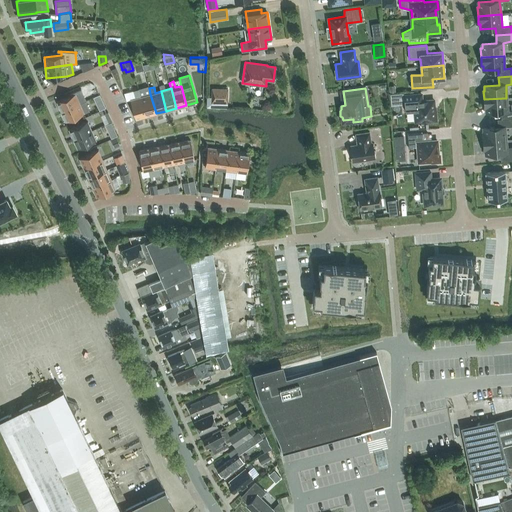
[(72,95),(57,102),(61,111),(80,103),(85,101),(80,89),(71,93),(72,95)]
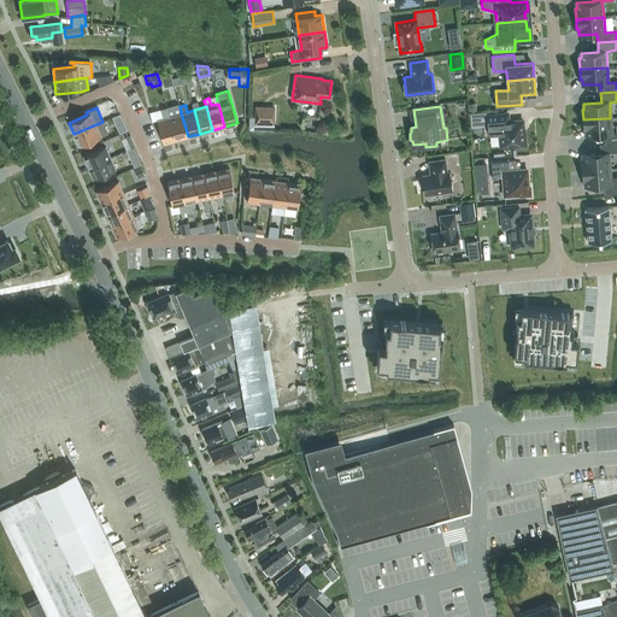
[(163,144),(176,140),(169,117),(170,117),(166,107),(162,110),(164,118),(157,121),(163,144)]
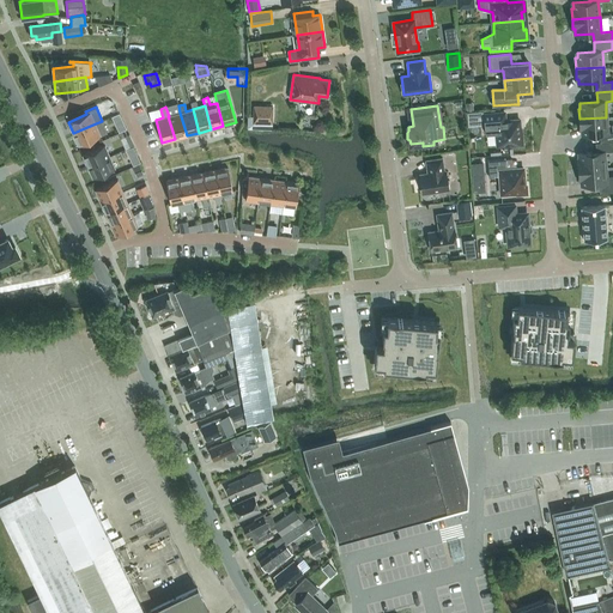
[(180,113),(169,116),(168,116),(175,139),(187,135),(180,113)]
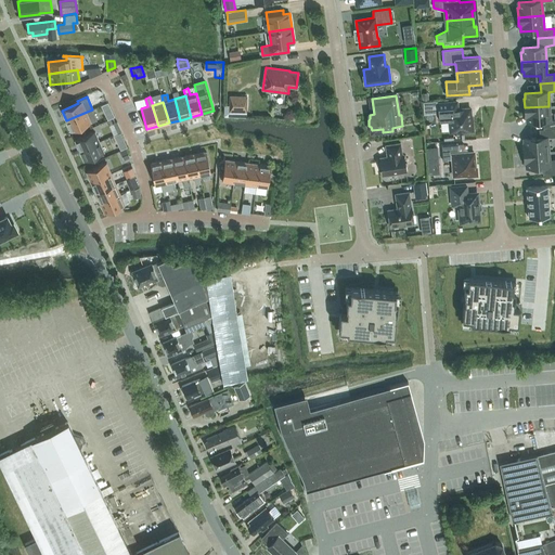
[(228,116),(244,117),(244,112),(246,112),(247,104),(229,102),(228,116)]
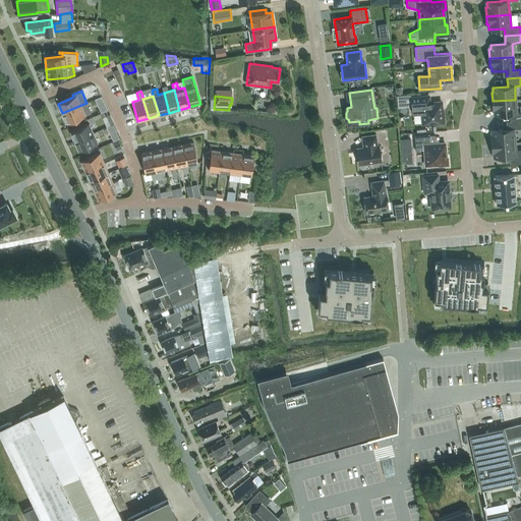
[(412,113),(421,112),(422,123),(435,122),(436,124),(445,123),(444,114),(443,114),(442,102),(429,103),(428,96),(411,97),(412,113)]
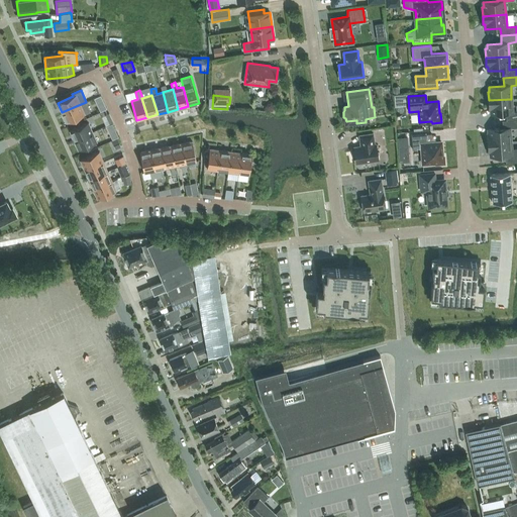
[(491,109),(491,114),(506,113),(506,120),(516,119),(516,111),(512,112),(511,99),(489,100),(489,109),(491,109)]
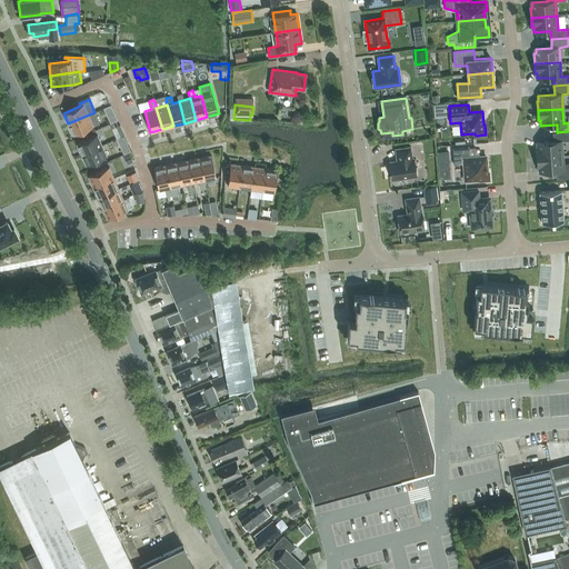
[(89,115),(68,123),(72,135),(93,126),(99,123),(95,112),(89,115)]
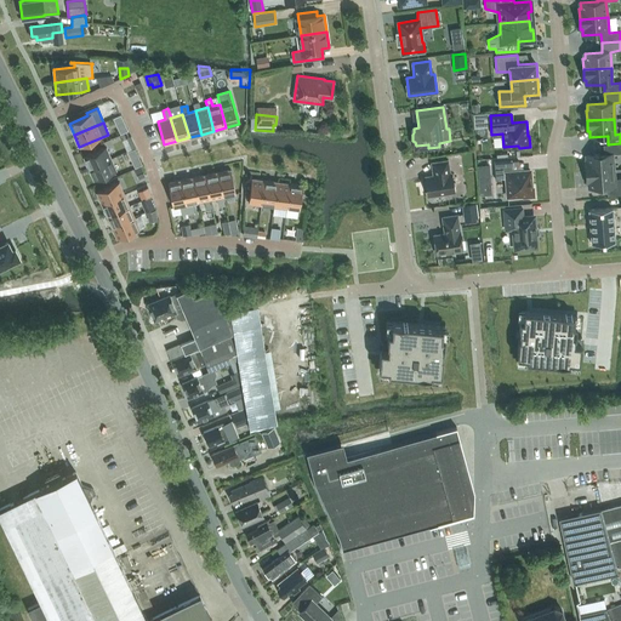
[(614,170),(613,154),(620,153),(620,143),(608,144),(603,144),(604,154),(586,155),(587,161),(585,161),(586,172),(614,170)]
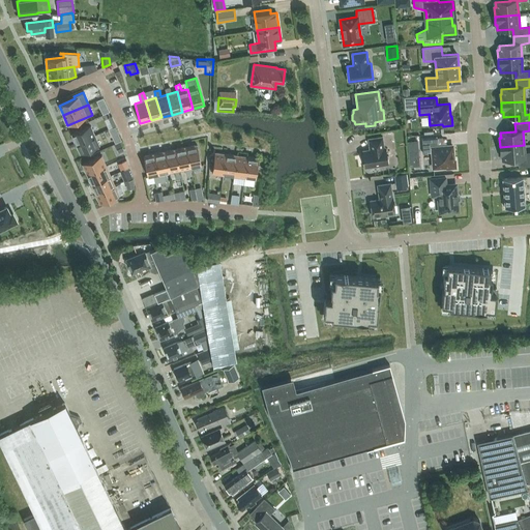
[(95,136),(90,125),(71,134),(76,144),(95,136)]
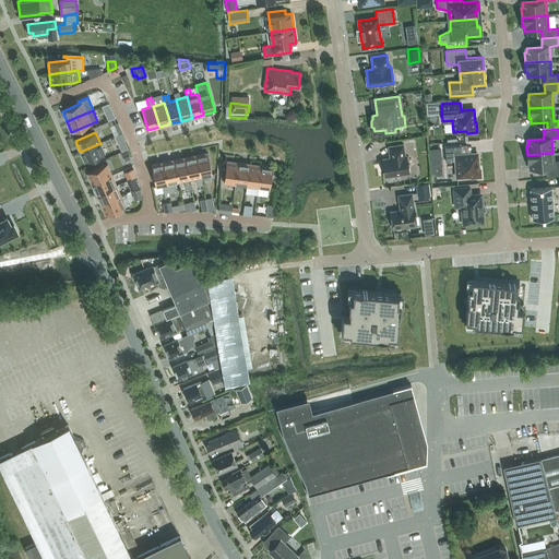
[(118,134),(115,137),(118,143),(125,140),(121,133),(118,134)]
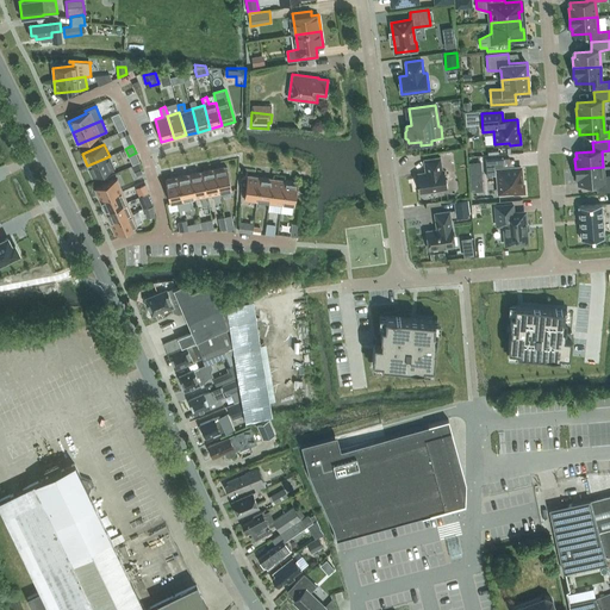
[(114,168),(110,156),(87,166),(93,178),(114,168)]
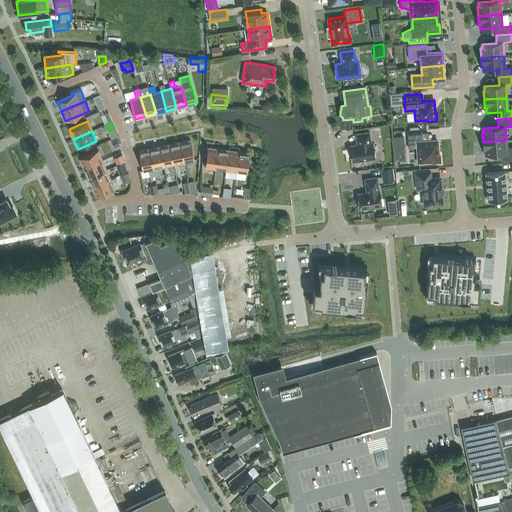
[(370,160),(373,159),(375,157),(375,153),(373,152),(372,143),(371,143),(369,132),(355,134),(357,145),(350,146),(353,161),(368,159),(370,160)]
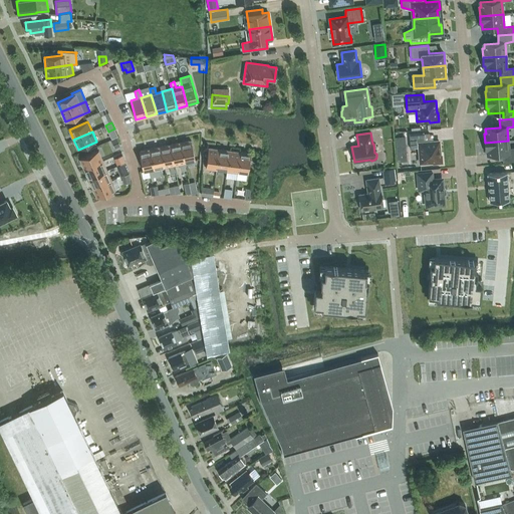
[(423,134),(409,135),(410,149),(419,148),(420,163),(433,162),(433,163),(442,163),(442,155),(440,156),(439,141),(424,143),(423,134)]
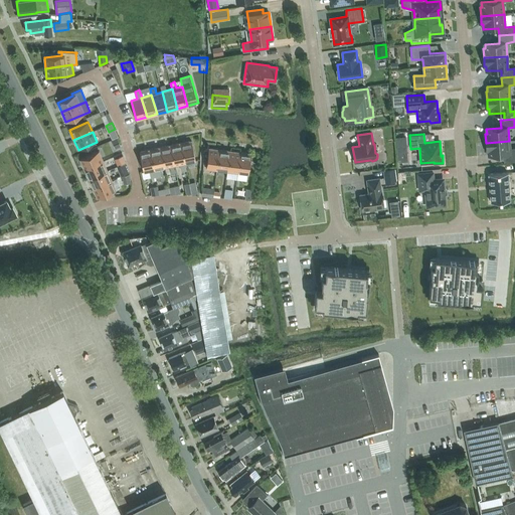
[(405,137),(395,138),(396,148),(403,147),(406,147),(405,137)]
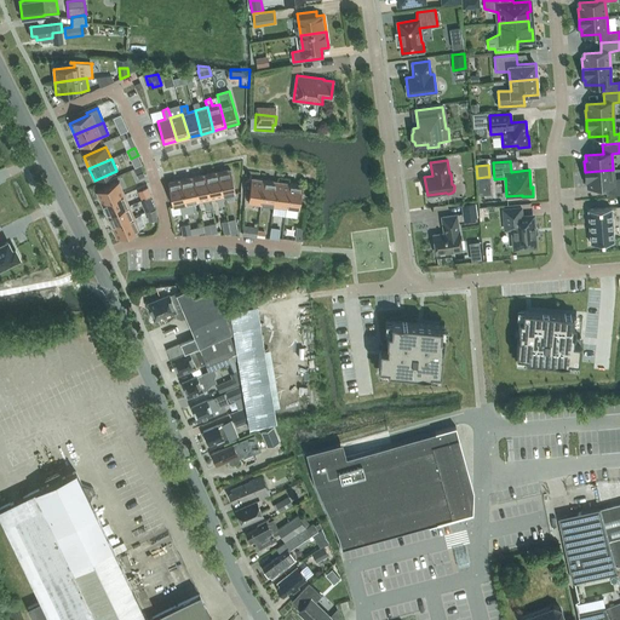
[(141,166),(133,170),(138,178),(145,176),(141,166)]
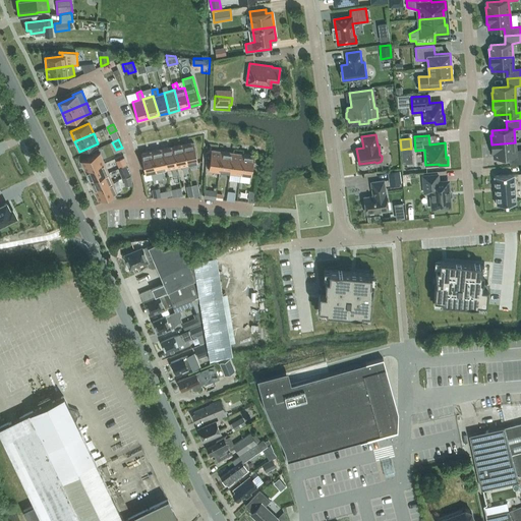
[(193,142),(183,145),(187,165),(197,163),(193,142)]
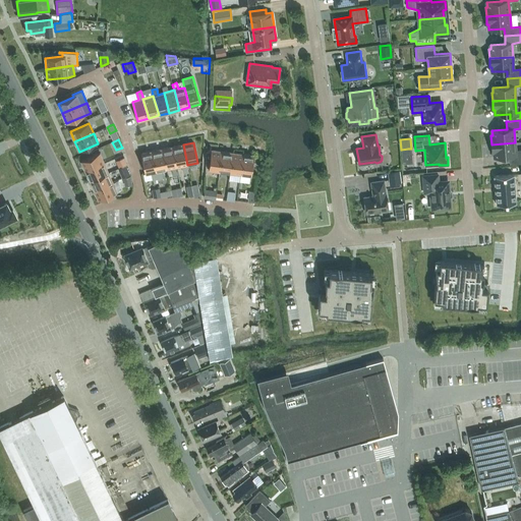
[(494,153),(494,158),(509,157),(510,164),(520,163),(520,150),(515,150),(515,142),(491,145),(491,153),(494,153)]
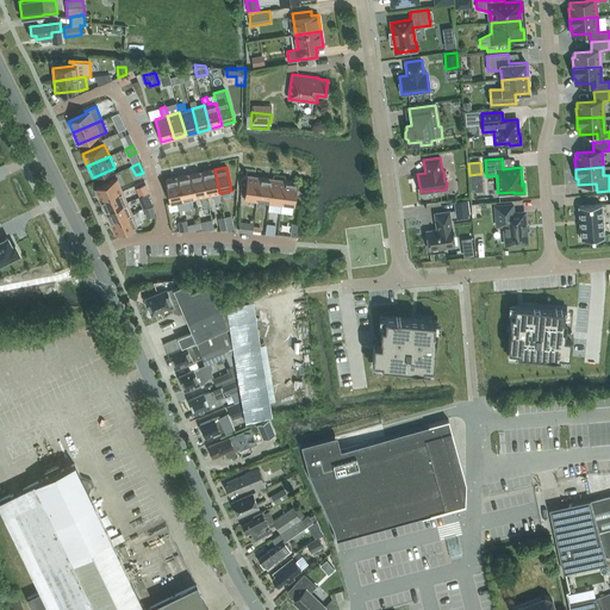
[(219,193),(215,169),(203,172),(207,195),(213,194),(215,201),(221,200),(219,193)]
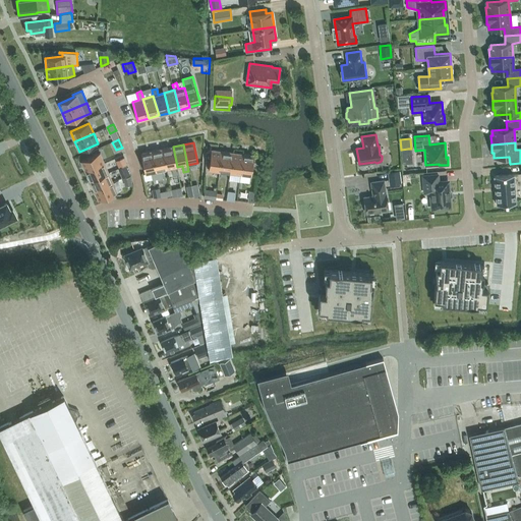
[(173,147),(162,149),(166,169),(172,168),(173,174),(178,173),(177,167),(173,147)]
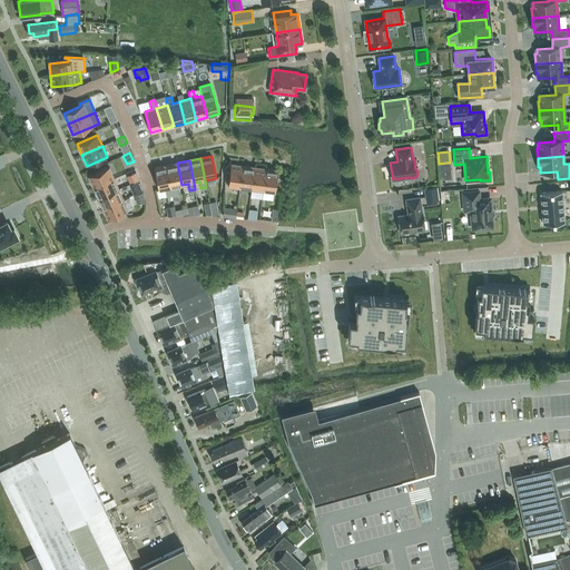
[(166,166),(170,187),(172,195),(173,196),(177,195),(176,186),(182,185),(177,163),(166,166)]
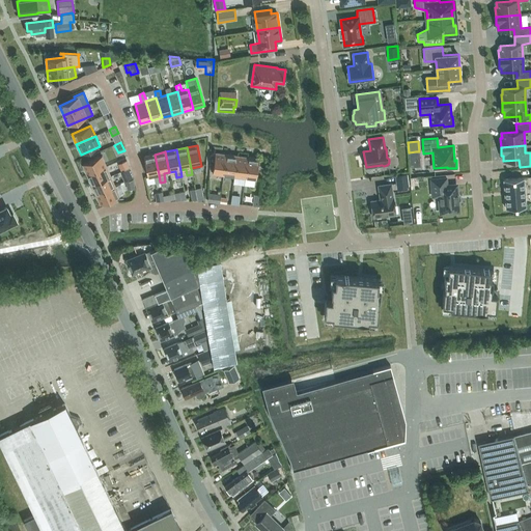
[(223,174),(226,155),(215,152),(215,155),(211,155),(210,164),(214,164),(213,173),(223,174)]
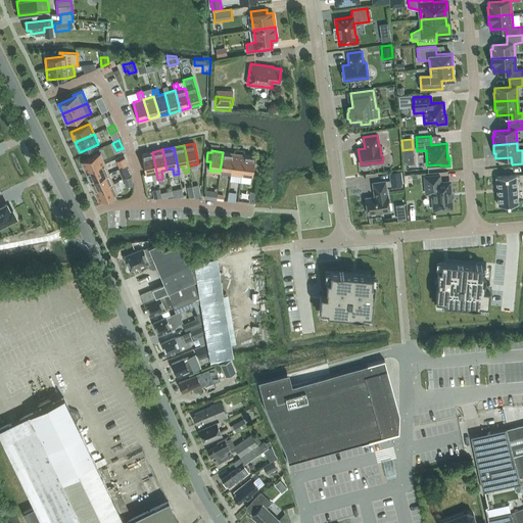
[(156,172),(152,152),(141,154),(146,175),(152,173),(153,180),(157,179),(156,172)]
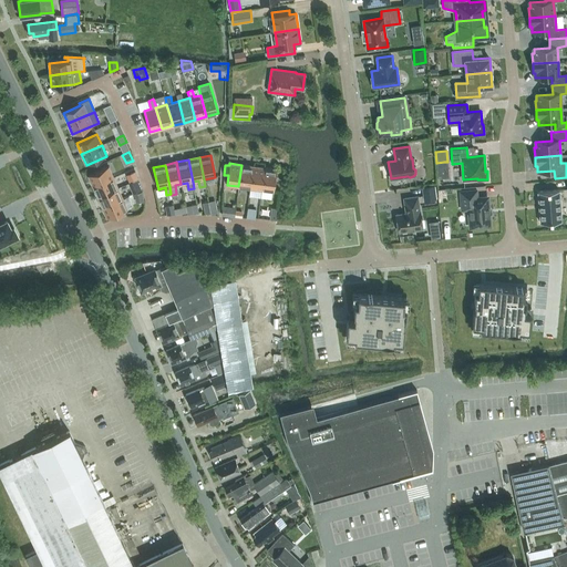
[(241,165),(238,186),(250,188),(253,166),(241,165)]
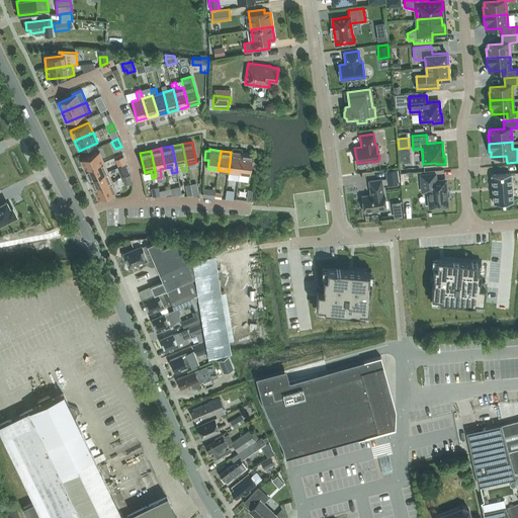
[(103,162),(99,152),(80,160),(85,170),(103,162)]
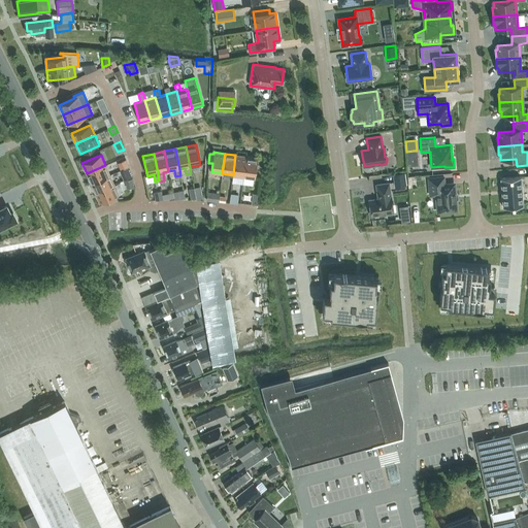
[(243,176),(246,156),(235,155),(233,175),(243,176)]
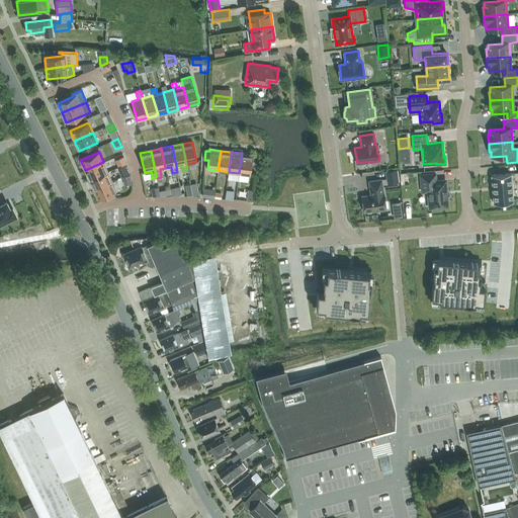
[(250,175),(253,155),(242,153),(239,173),(250,175)]
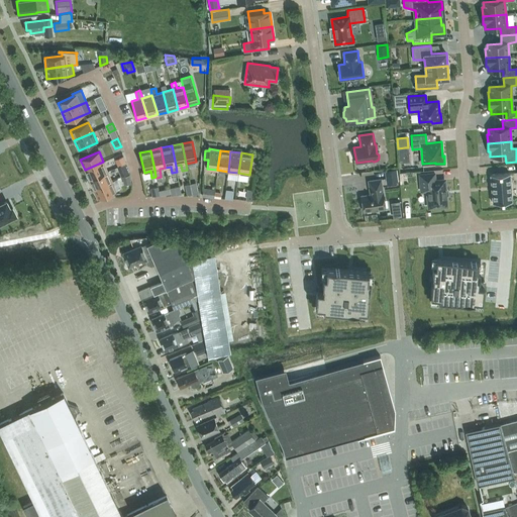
[(89,180),(107,171),(103,162),(85,170),(89,180)]
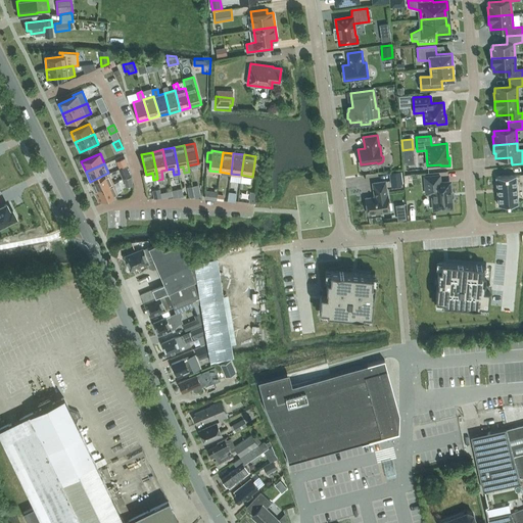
[(391,186),(403,184),(401,172),(389,174),(391,186)]
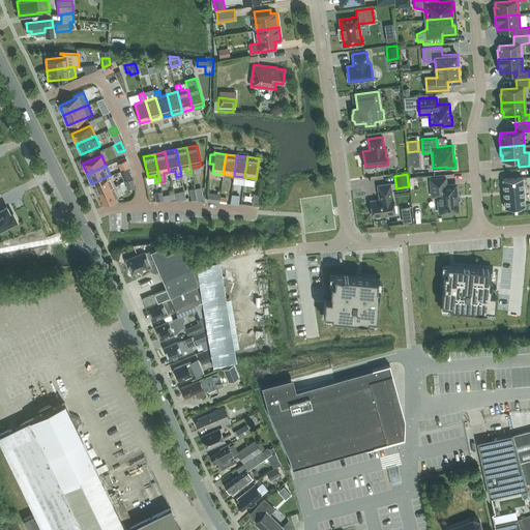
[(95,194),(115,185),(110,175),(91,184),(95,194)]
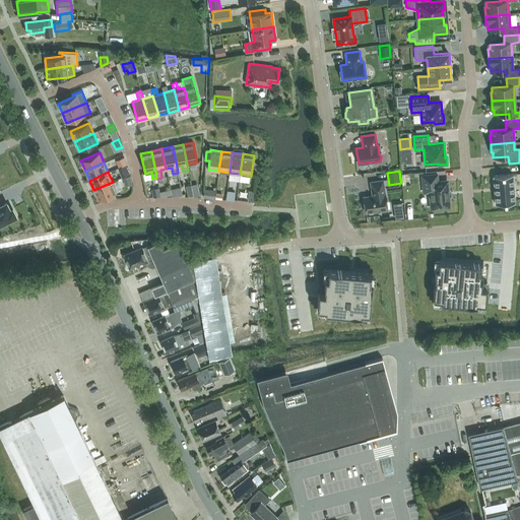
[(437,174),(421,175),(423,189),(430,188),(432,208),(449,206),(447,181),(438,182),(437,174)]
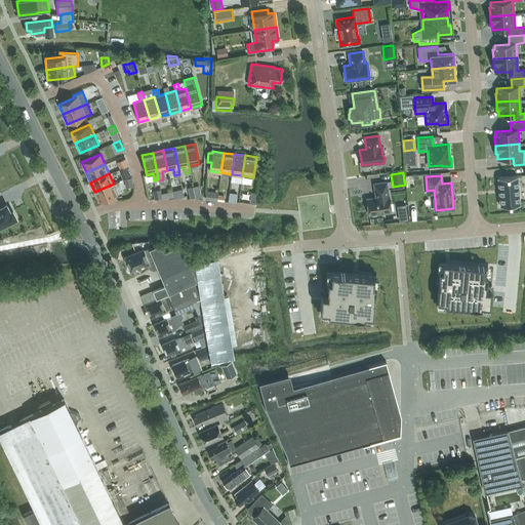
[(497,177),(500,206),(520,204),(518,175),(502,177),(502,175),(499,175),(499,177),(497,177)]
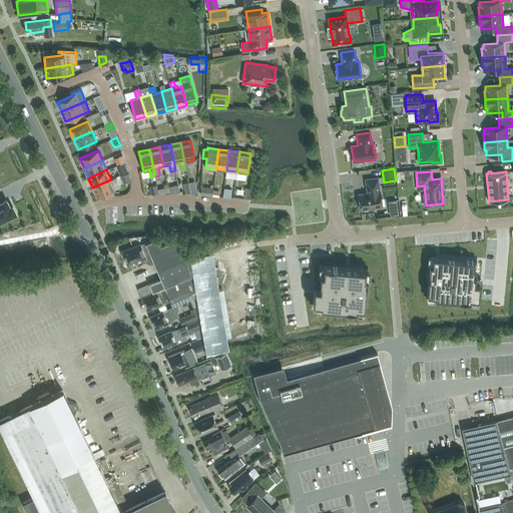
[(368,192),(358,194),(361,209),(363,209),(365,210),(368,210),(369,208),(382,206),(380,191),(378,177),(366,179),(368,192)]
